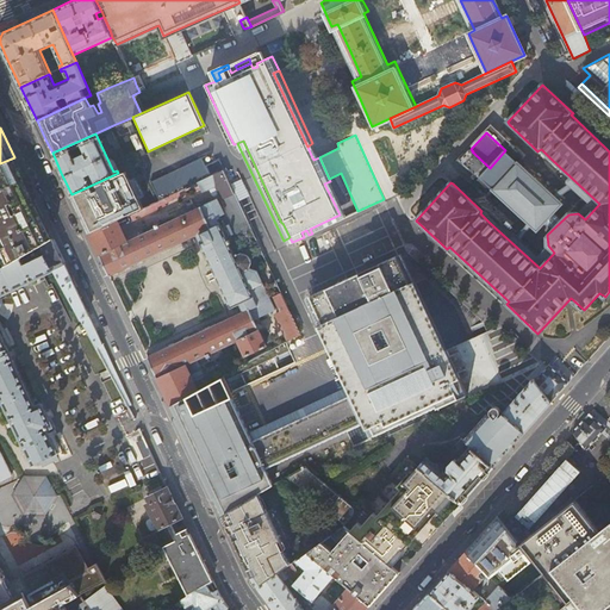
[(502,179),(517,162),(505,150),(490,168),(502,179)]
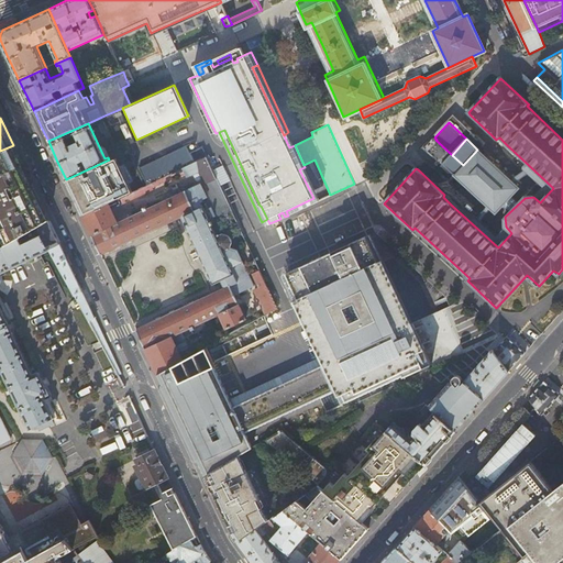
[(519,188),(477,150),(463,165),(452,155),(435,140),(434,141),(433,140),(426,147),(470,189),(467,190),(471,194),(473,191),(496,213),(519,188)]
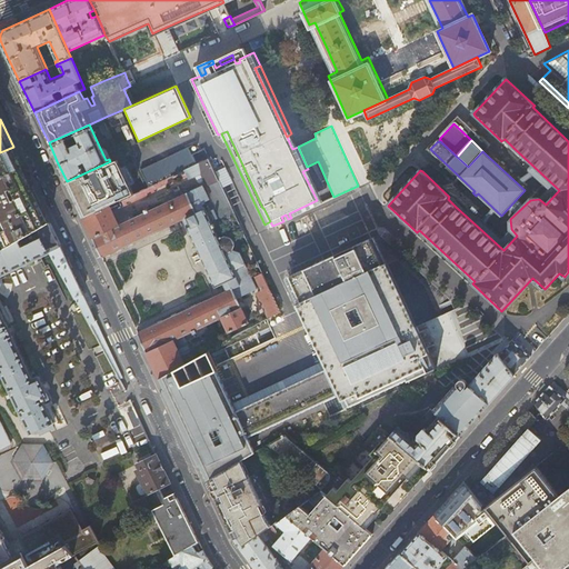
[(38,199),(13,147),(0,152),(0,250),(38,229),(50,251),(60,246),(55,233),(49,222),(38,199)]
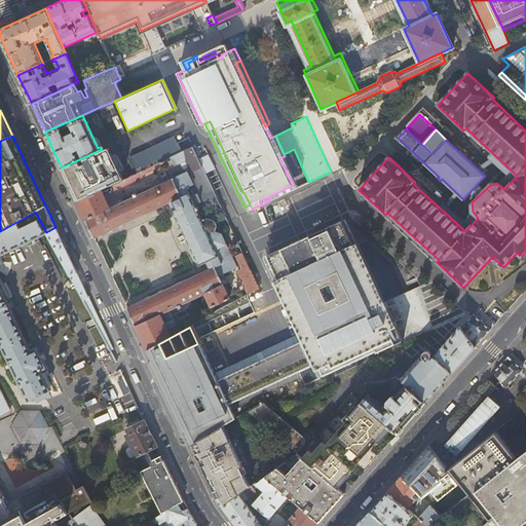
[(135,174),(182,152),(174,136),(127,157),(135,174)]
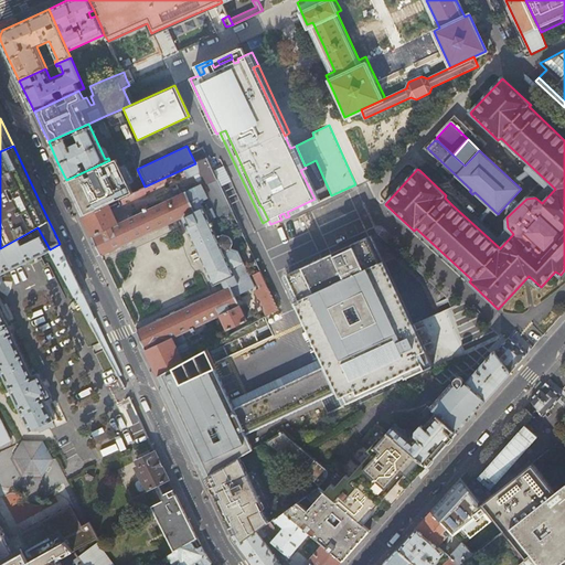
[(119,166),(115,158),(109,160),(66,180),(74,198),(83,216),(108,204),(114,201),(119,199),(131,193),(119,166)]
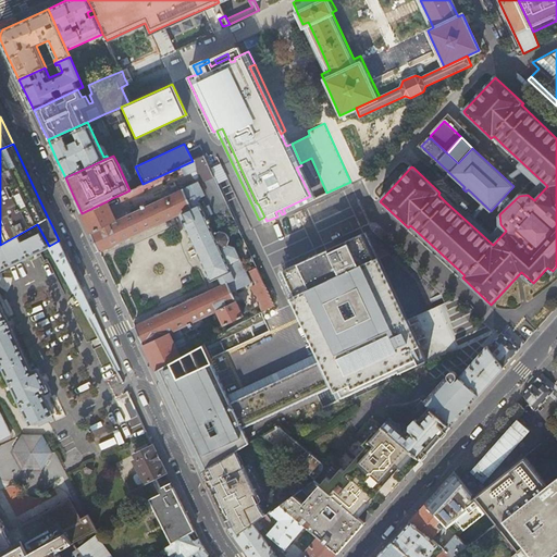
[(200,176),(211,171),(203,156),(200,157),(192,161),(199,176),(200,176)]
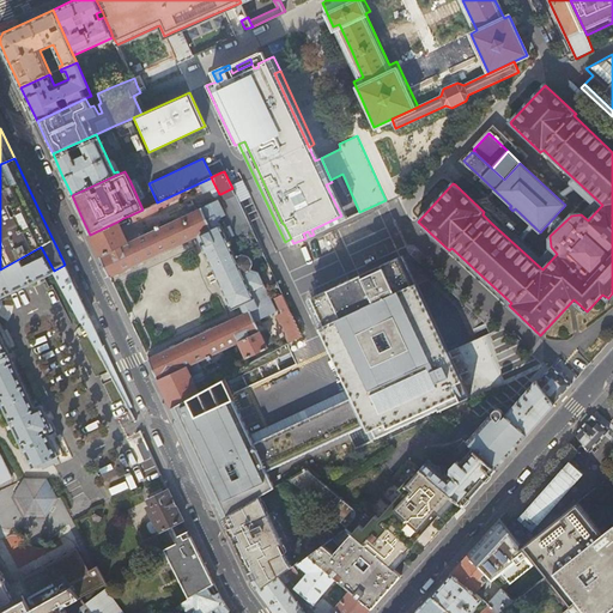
[(219,194),(211,177),(206,180),(214,196),(219,194)]
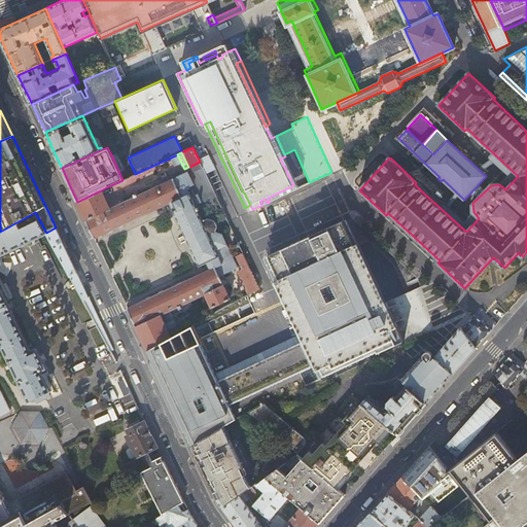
[(270,202),(300,188),(285,156),(280,159),(293,185),(268,198),(270,202)]
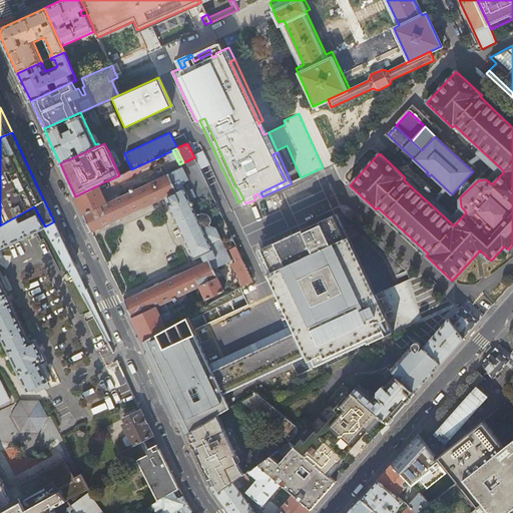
[(108,180),(103,182),(105,186),(110,184),(111,185),(114,184),(114,182),(117,180),(118,182),(139,172),(138,170),(151,165),(151,166),(159,163),(158,161),(161,159),(162,161),(167,159),(165,153),(119,175),(108,180)]
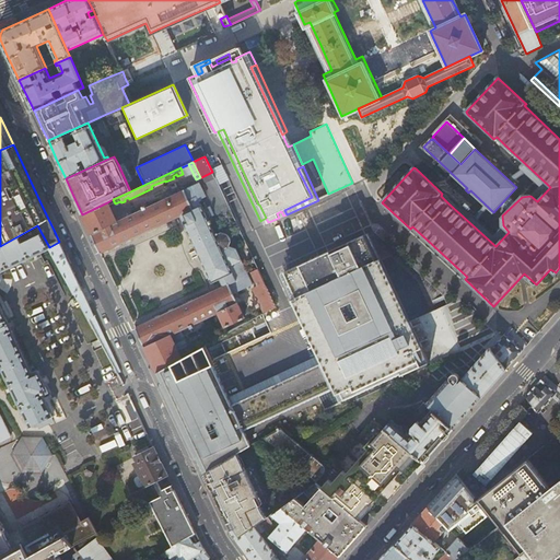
[(214,177),(212,172),(201,177),(203,183),(214,177)]
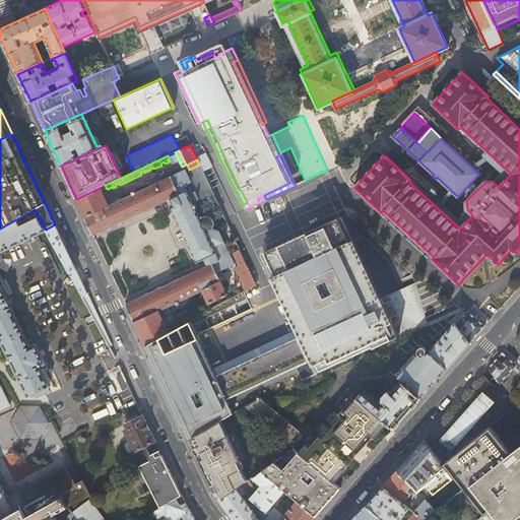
[(100,188),(76,199),(93,236),(167,200),(196,262),(204,258),(207,265),(126,304),(138,332),(145,345),(168,333),(157,311),(176,303),(177,305),(179,304),(178,302),(202,290),(209,304),(226,296),(220,281),(224,280),(222,277),(219,276),(218,276),(216,273),(235,264),(218,231),(211,230),(213,223),(210,217),(205,215),(199,218),(183,185),(190,182),(184,170),(171,176),(169,173),(165,175),(165,173),(149,180),(151,185),(118,200),(117,197),(106,202),(100,188)]
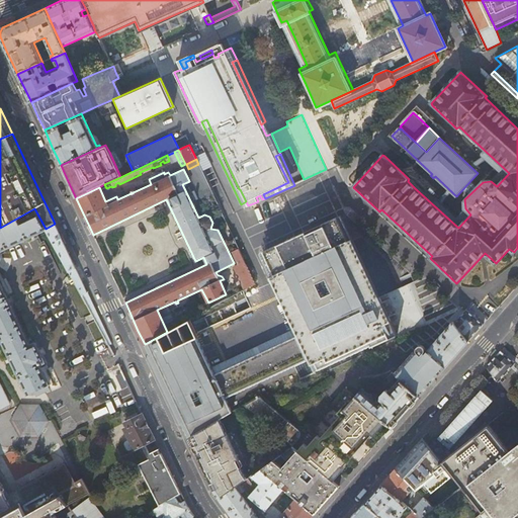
[(209,194),(202,180),(194,184),(201,198),(209,194)]
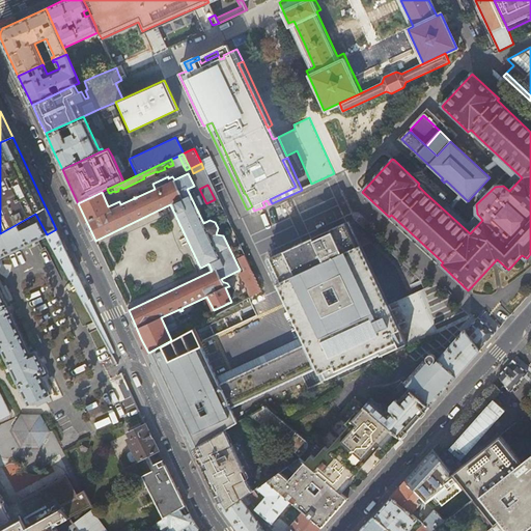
[(0,345),(29,406),(51,394),(40,374),(47,371),(36,351),(31,353),(0,288),(0,257),(48,235),(47,234),(35,214),(0,233),(0,345)]
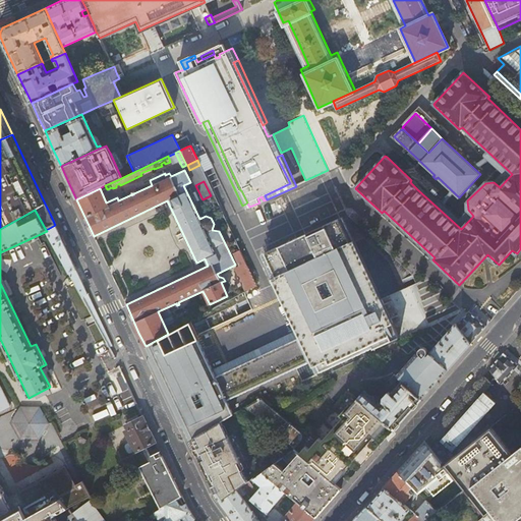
[(378,301),(341,221),(266,255),(305,340),(217,381),(190,322),(168,334),(146,346),(172,404),(189,440),(215,424),(233,414),(227,400),(309,362),(312,367),(316,365),(320,372),(371,348),(372,350),(399,338),(391,320),(384,304),(382,299),(378,301)]
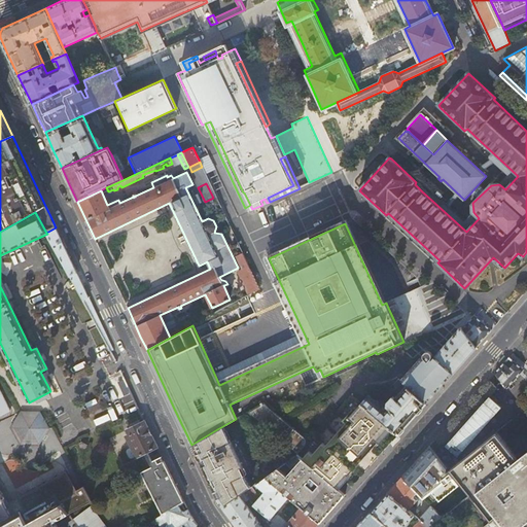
[(61,238),(56,227),(46,233),(47,234),(50,241),(106,343),(111,351),(113,350),(100,320),(83,285),(66,250),(64,245),(63,242),(61,238)]
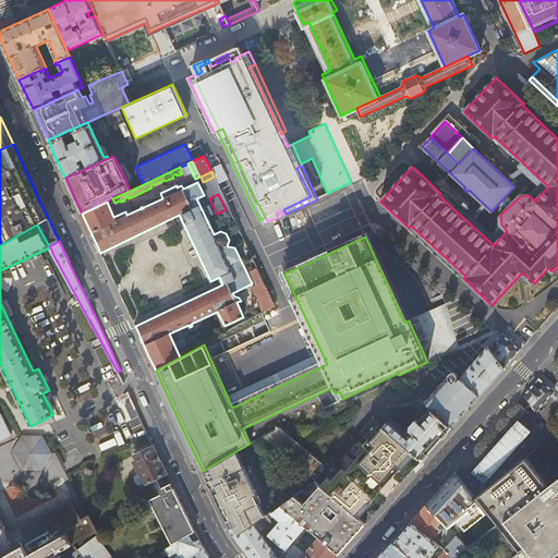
[(262,279),(257,269),(251,273),(257,286),(252,288),(263,312),(264,311),(274,305),(262,279)]
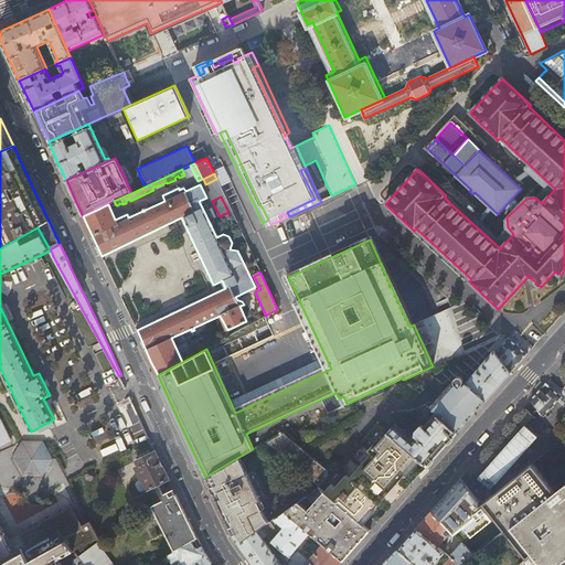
[(245,336),(254,330),(255,332),(270,323),(267,315),(266,316),(224,339),(228,347),(246,338),(245,336)]
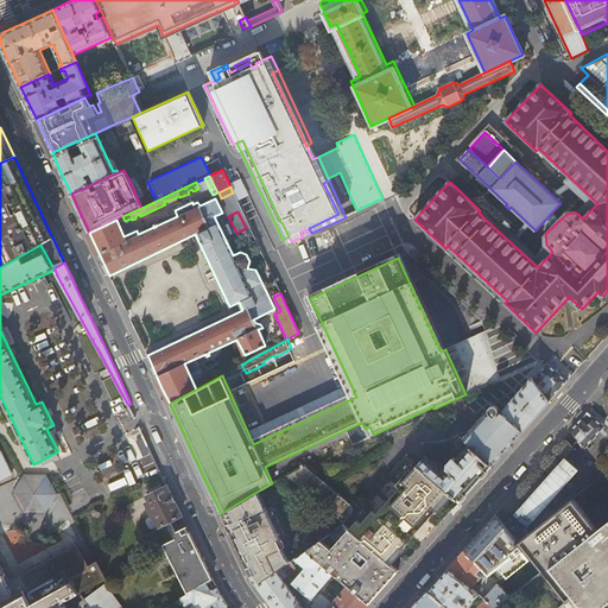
[(457,350),(448,355),(456,373),(466,368),(457,350)]
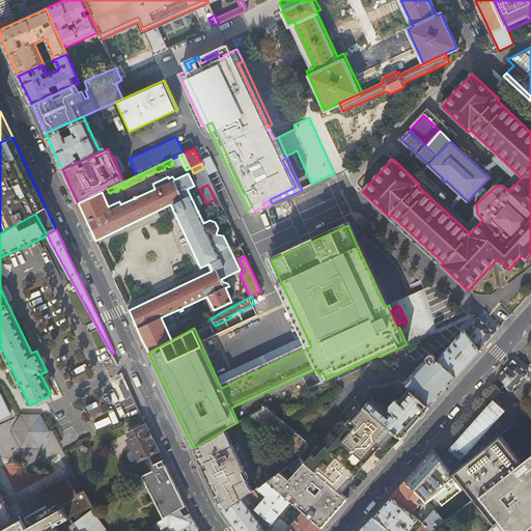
[(496,333),(479,317),(467,331),(481,348),(496,333)]
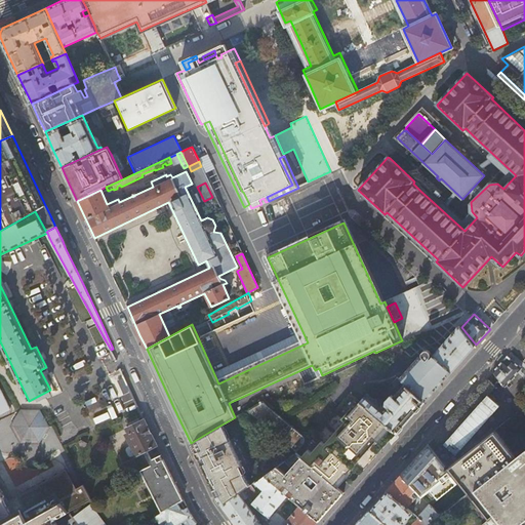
[(212,322),(208,315),(202,318),(206,325),(212,322)]
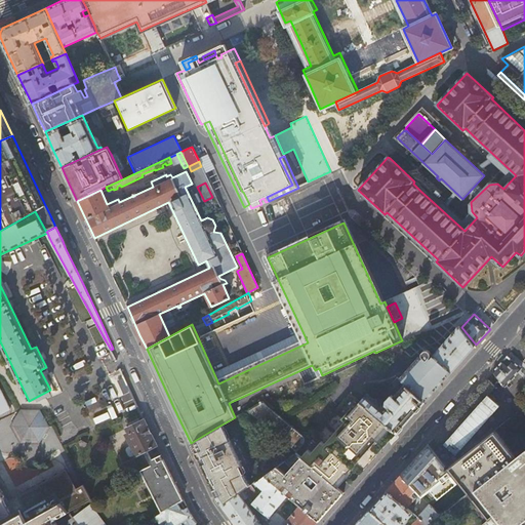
[(204,326),(200,319),(193,323),(197,330),(204,326)]
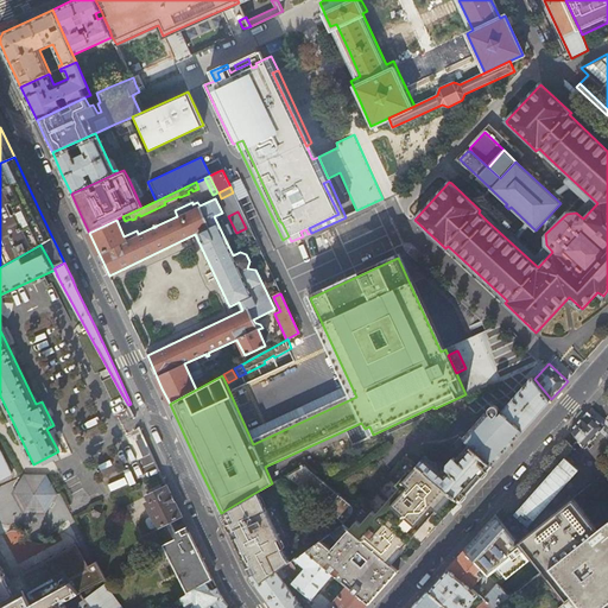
[(504,411),(524,430),(536,417),(551,399),(534,379),(534,378),(504,411)]
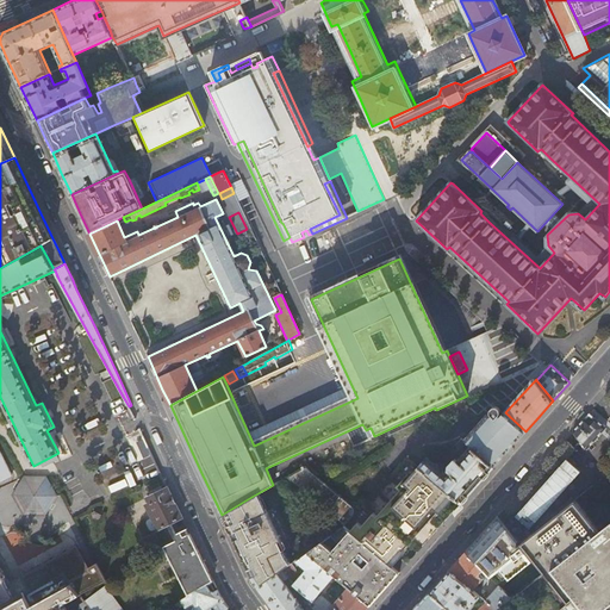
[(129,406),(123,397),(113,402),(119,415),(126,411),(131,421),(136,418),(135,418),(129,406)]
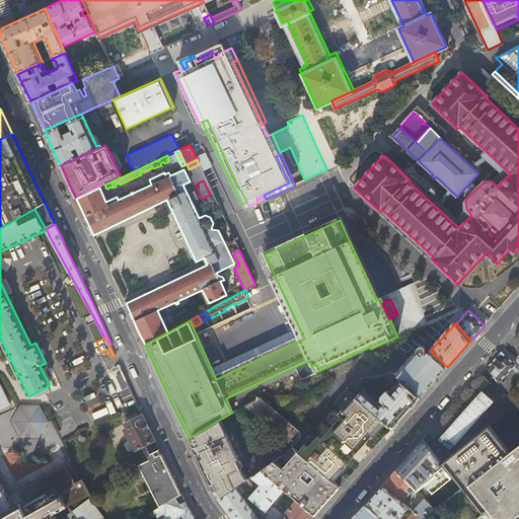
[(101,353),(96,342),(93,343),(99,354),(101,353)]
